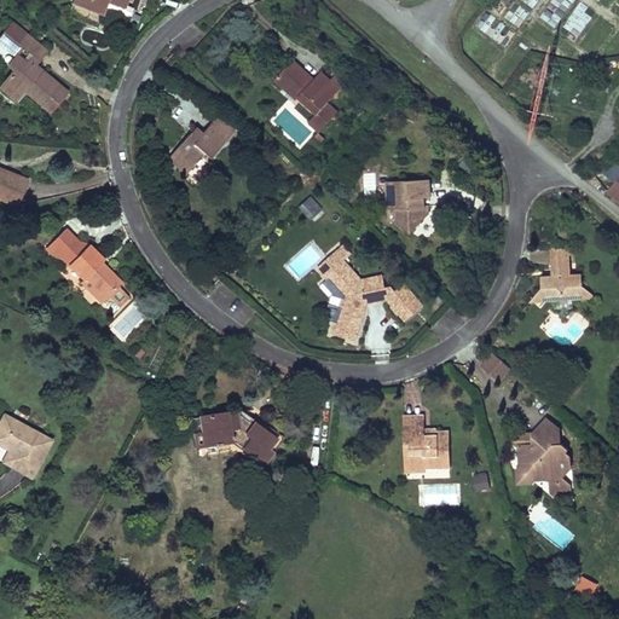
[(129,0),(74,0),(73,3),(105,16),(110,3),(127,10),(129,0)]
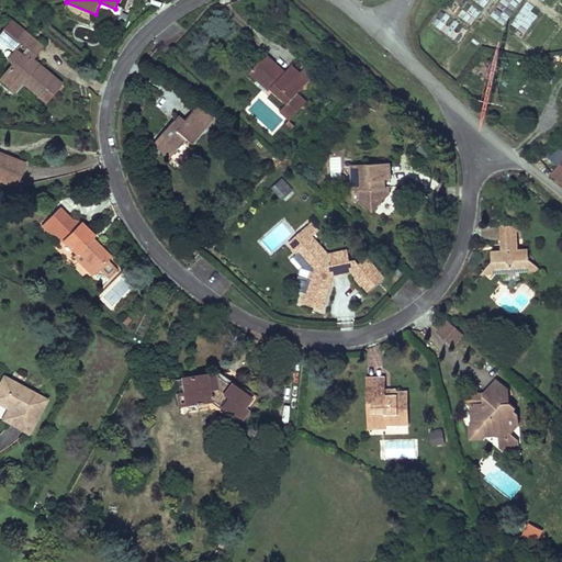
[(96,14),(66,2),(64,9),(92,21),(96,14)]
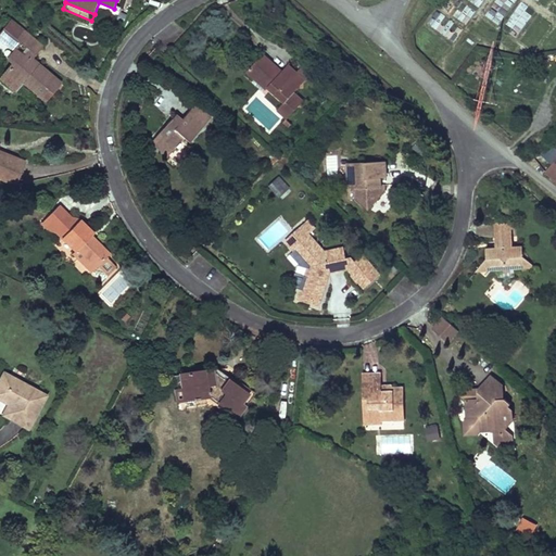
[(34,55),(43,43),(13,19),(0,34),(0,37),(3,41),(8,36),(15,42),(11,47),(15,51),(9,60),(13,63),(5,72),(16,80),(21,76),(47,99),(63,80),(34,55)]
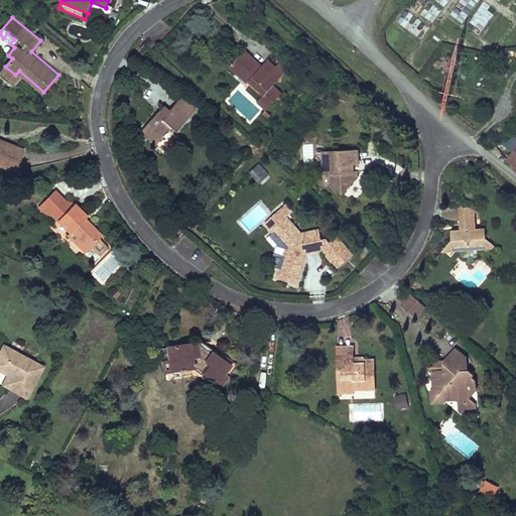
[(7,33),(3,38),(10,43),(14,39),(7,33)]
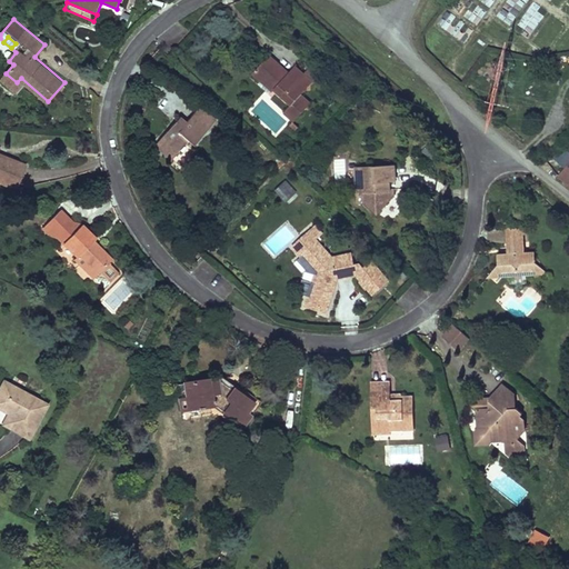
[(271,55),(258,68),(278,87),(276,89),(291,105),(285,111),(293,120),(310,103),(301,95),(312,82),(305,75),(298,81),(290,72),(271,55)]
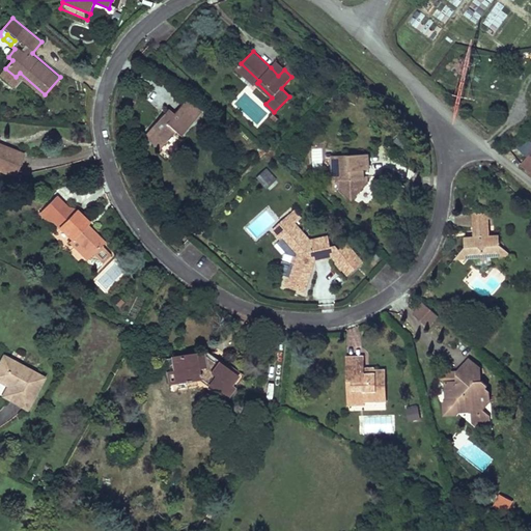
[(276,61),(271,67),(278,76),(284,70),(276,61)]
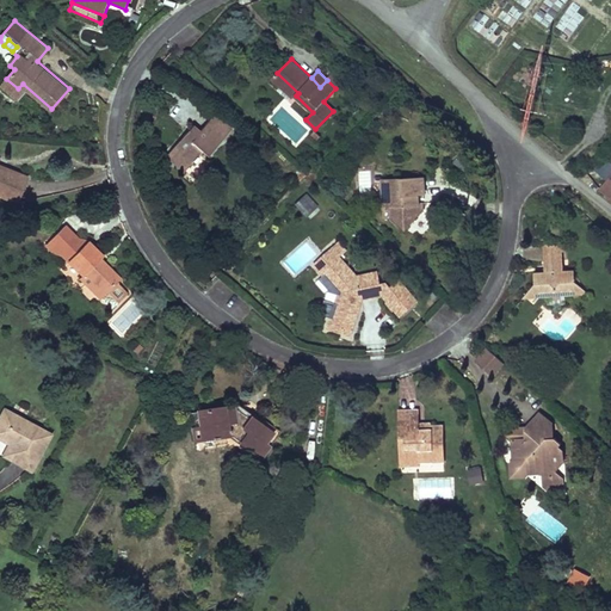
[(298,93),(277,73),(273,76),(294,97),(296,96),(298,93)]
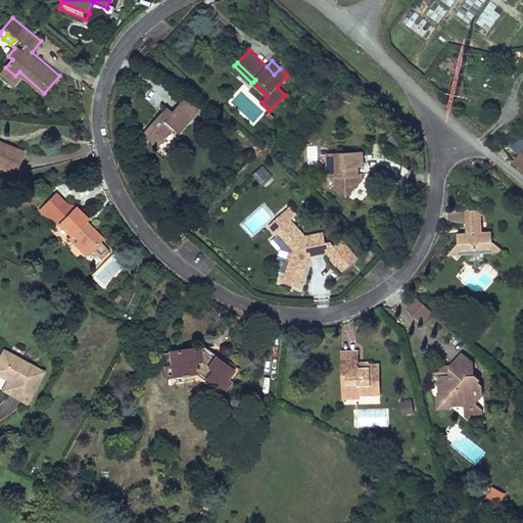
[(161,113),(147,129),(163,143),(167,139),(169,141),(172,138),(171,136),(175,131),(180,135),(199,112),(187,100),(175,113),(169,120),(161,113)]
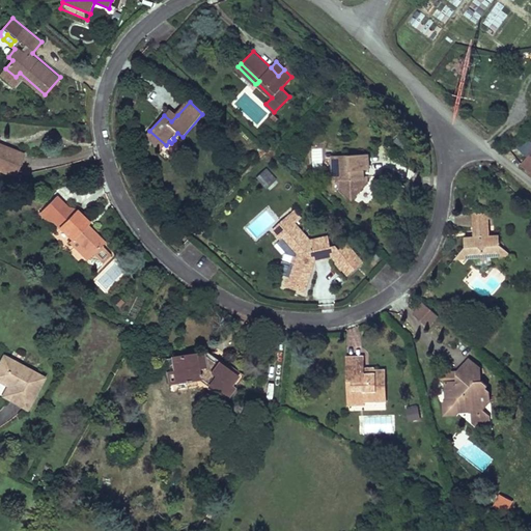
[(170,108),(164,115),(171,121),(177,115),(170,108)]
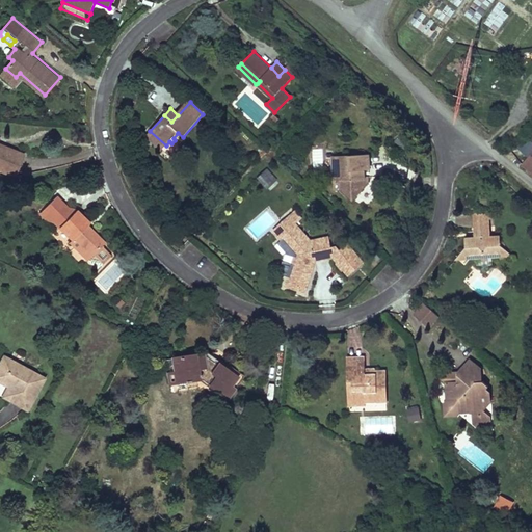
[(166,145),(150,131),(145,136),(161,151),(166,145)]
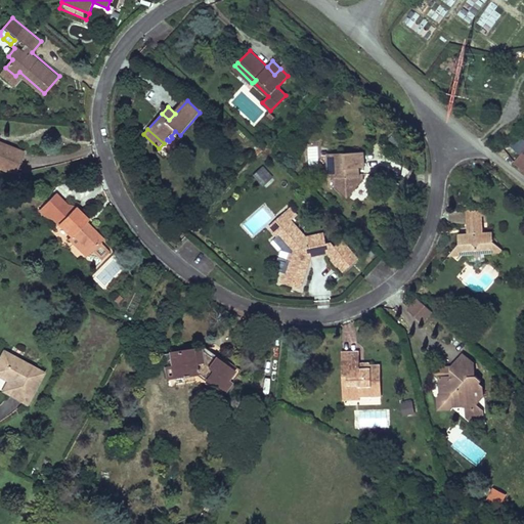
[(0,145),(0,170),(13,176),(22,155),(0,145)]
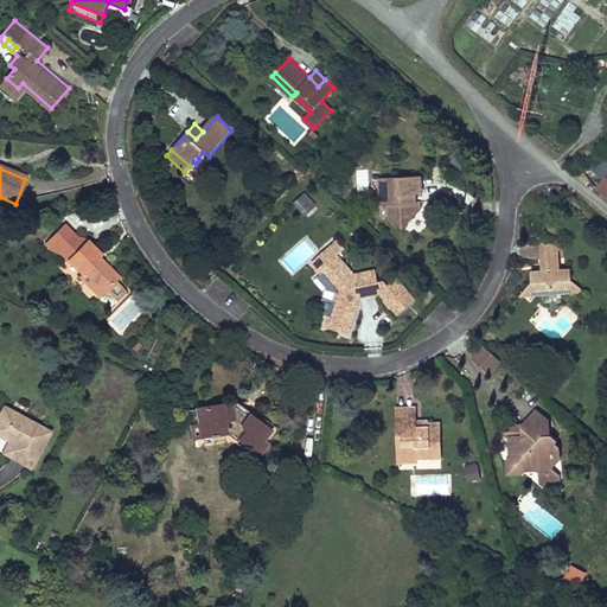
[(606,196),(606,171),(594,186),(606,196)]
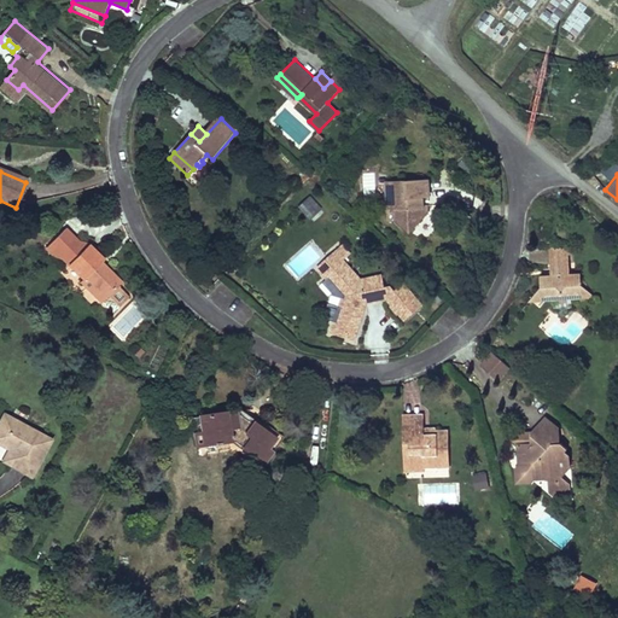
[(431,193),(430,179),(386,182),(389,207),(397,207),(398,220),(410,219),(419,226),(431,213),(431,204),(427,204),(421,205),(420,194),(426,193),(431,193)]
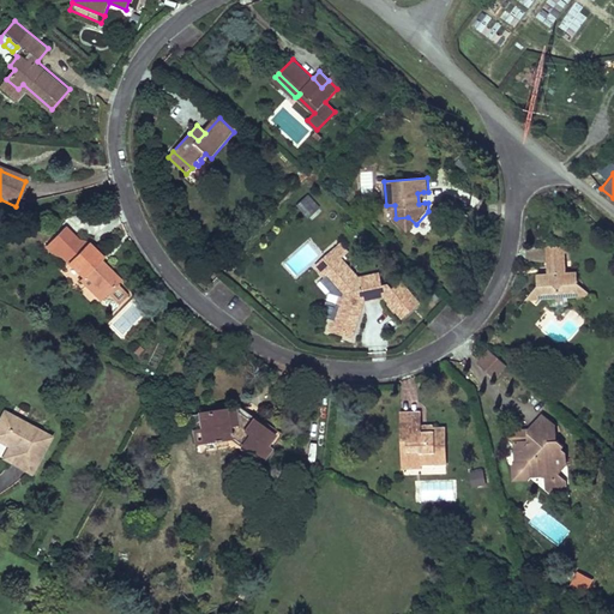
[(318,211),(305,198),(299,205),(311,218),(318,211)]
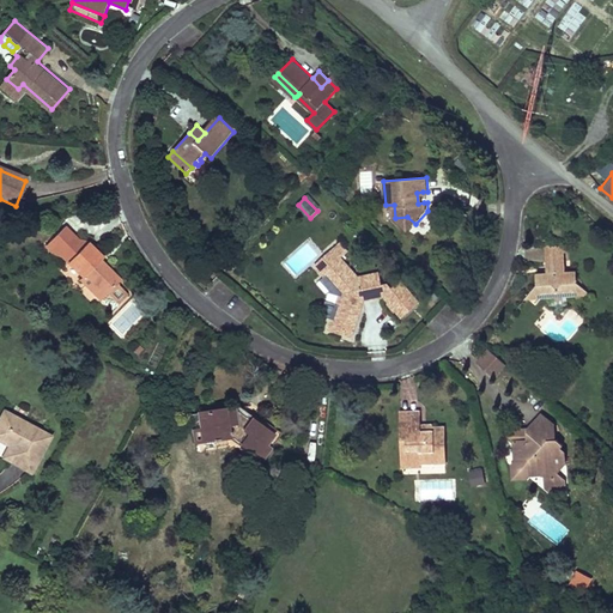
[(407,217),(395,218),(408,231),(416,224),(407,217)]
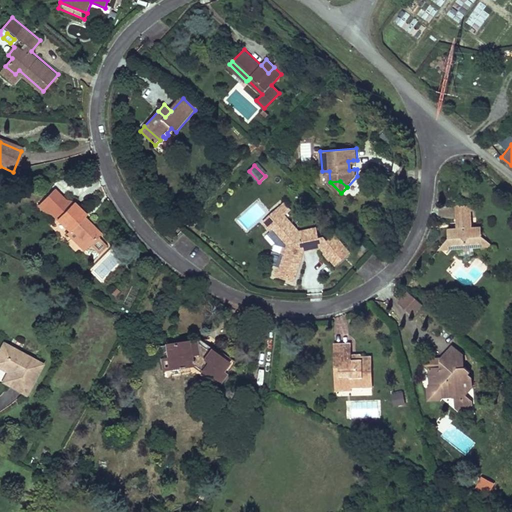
[(72,229),(89,244),(85,249),(94,258),(107,244),(97,235),(100,232),(82,216),(85,213),(72,201),(57,218),(70,230),(72,229)]
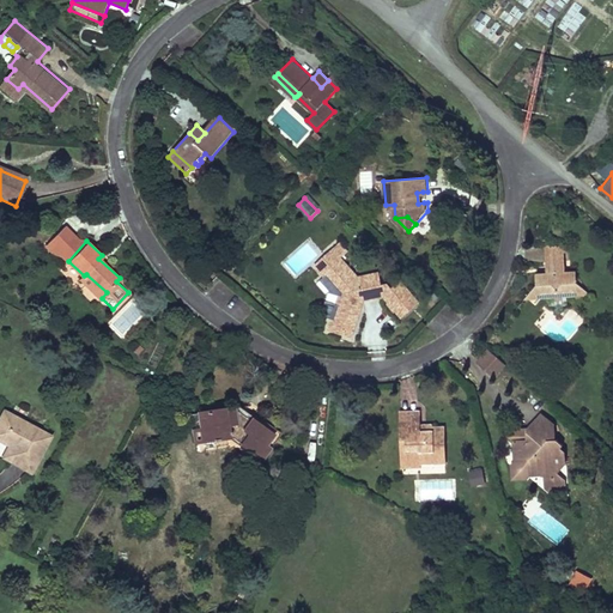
[(345,250),(338,242),(311,261),(319,271),(328,263),(338,256),(345,250)]
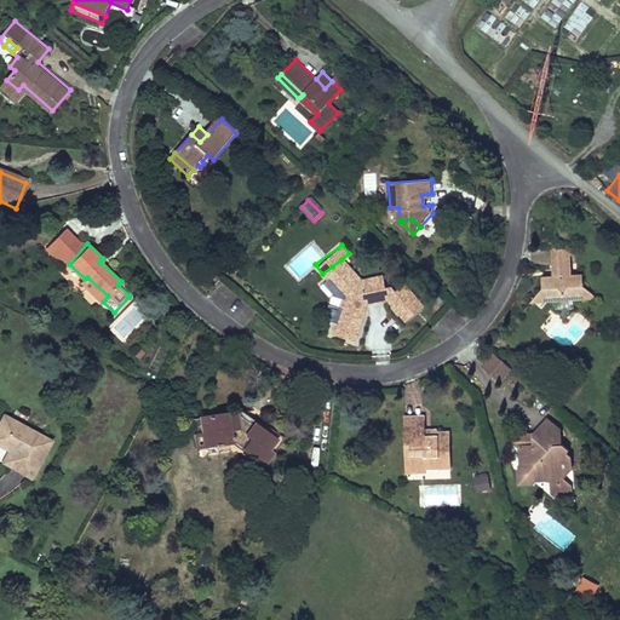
[(554,250),(554,268),(573,267),(573,250),(554,250)]
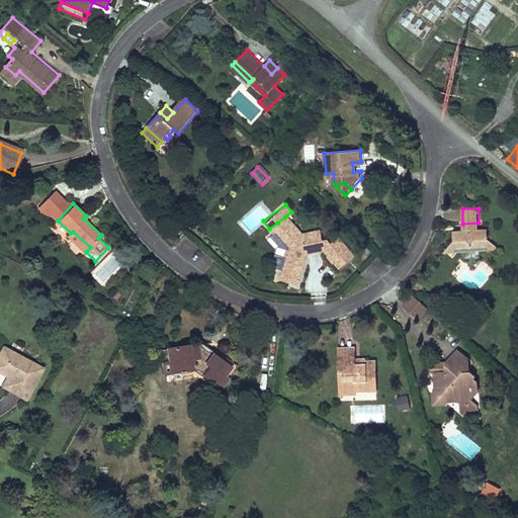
[(320,231),(299,236),(285,217),(277,223),(279,227),(271,233),(284,249),(279,270),(289,273),(286,281),(297,284),(305,262),(299,260),(303,253),(307,254),(324,249),(329,255),(328,256),(333,262),(334,261),(339,267),(353,254),(338,237),(332,243),(327,239),(322,240),(320,231)]
